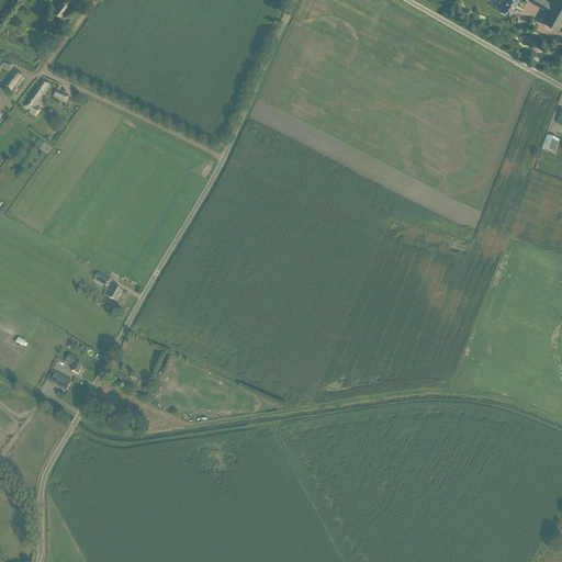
[(54,10),(62,17),(72,0),(57,0),(56,1),(58,3),(54,10)]
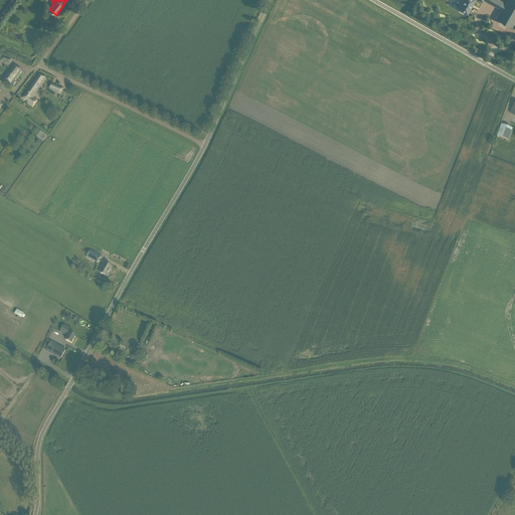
[(459,8),(461,9),(461,10),(460,10),(465,13),(465,12),(465,11),(468,13),(474,0),(479,0),(483,2),(483,0),(458,0),(457,2),(461,4),(459,8)]
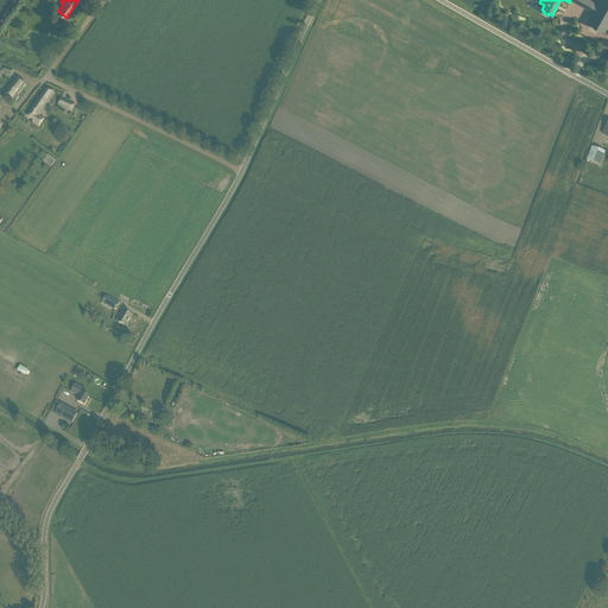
[(607,0),(597,0),(596,4),(589,0),(581,0),(580,4),(591,11),(587,20),(606,31),(607,25),(607,0)]
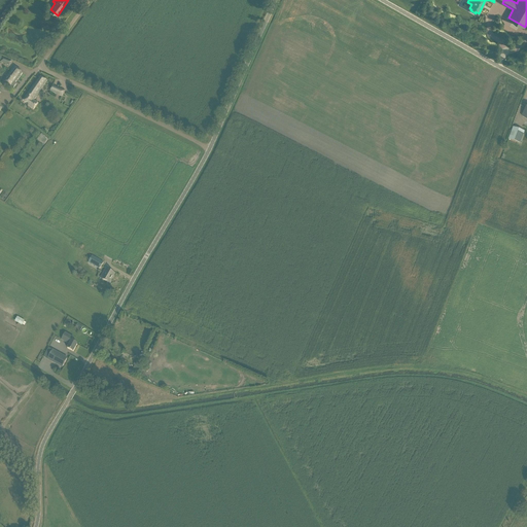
[(14,67),(8,75),(16,80),(23,73),(14,67)]
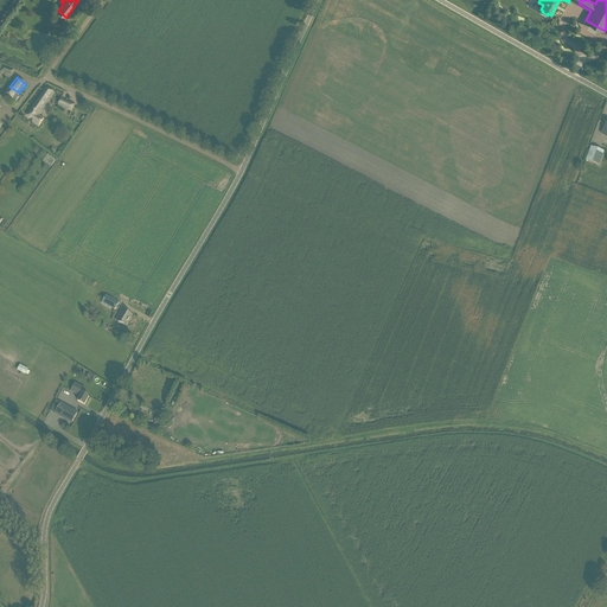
[(10,87),(1,97),(6,101),(7,97),(14,102),(18,97),(17,96),(19,93),(10,87)]
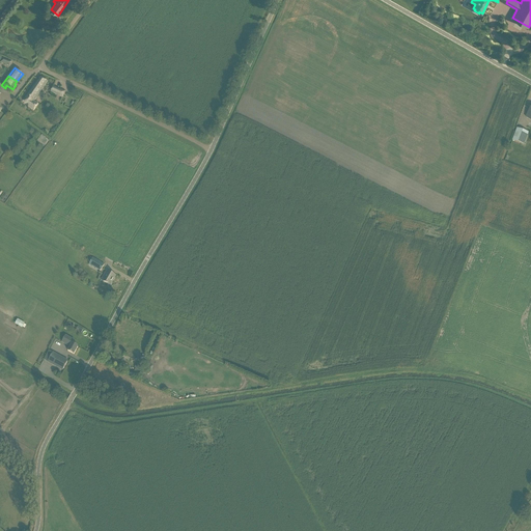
[(28,107),(34,111),(38,104),(35,102),(48,82),(40,77),(35,84),(33,87),(26,96),(23,102),(29,105),(28,107)]
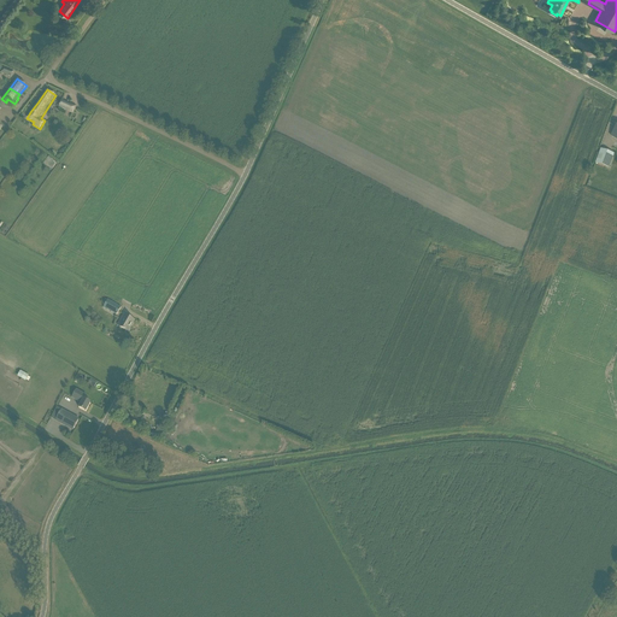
[(59,106),(59,107),(68,111),(68,109),(74,112),(76,107),(62,100),(59,106)]
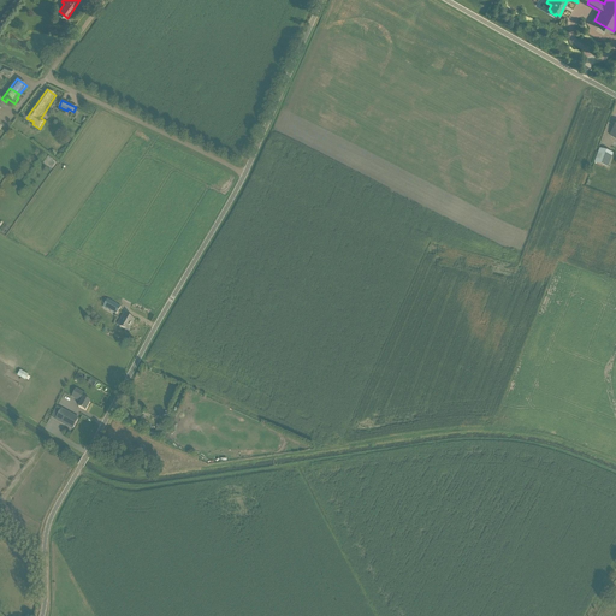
[(594,163),(608,169),(612,154),(599,149),(594,163)]
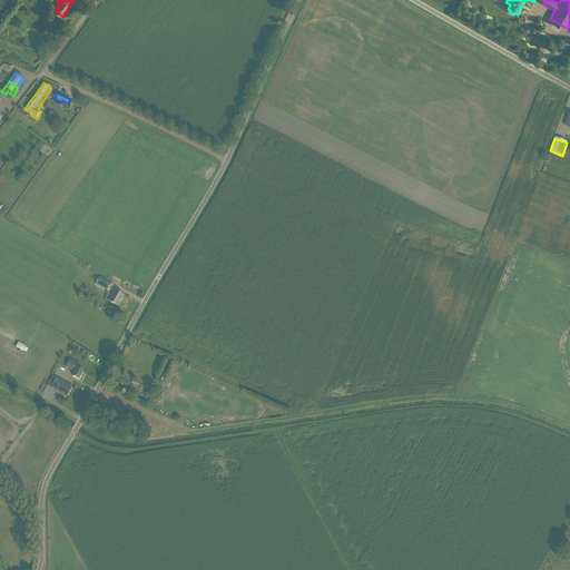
[(96,284),(108,292),(112,284),(99,277),(96,284)]
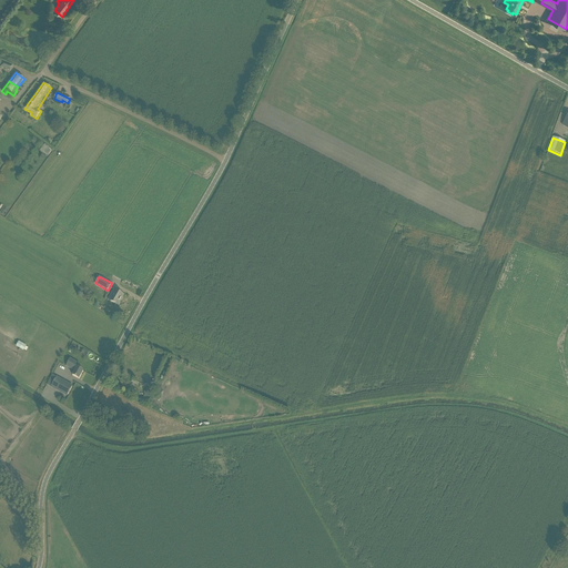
[(111,302),(118,306),(124,295),(114,290),(112,294),(114,295),(111,302)]
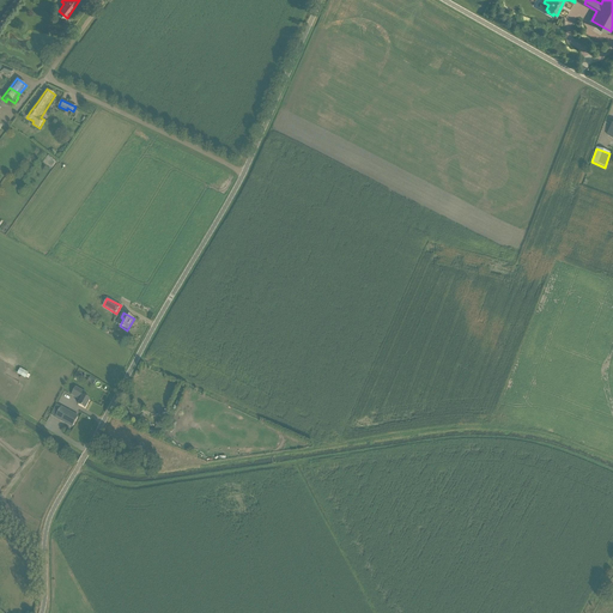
[(20,369),(17,375),(25,378),(29,374),(20,369)]
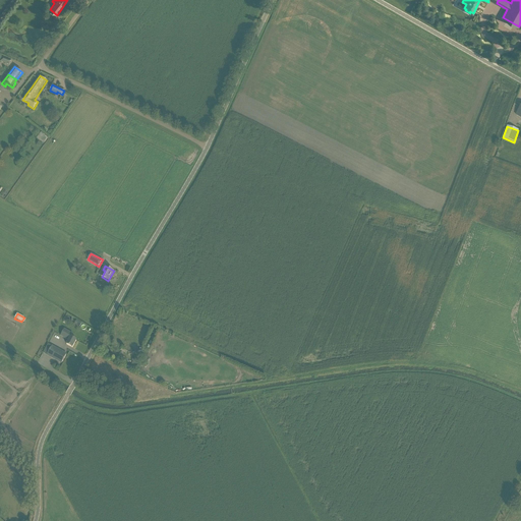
[(60,336),(68,341),(66,345),(68,346),(72,348),(76,341),(71,338),(73,334),(64,330),(60,336)]
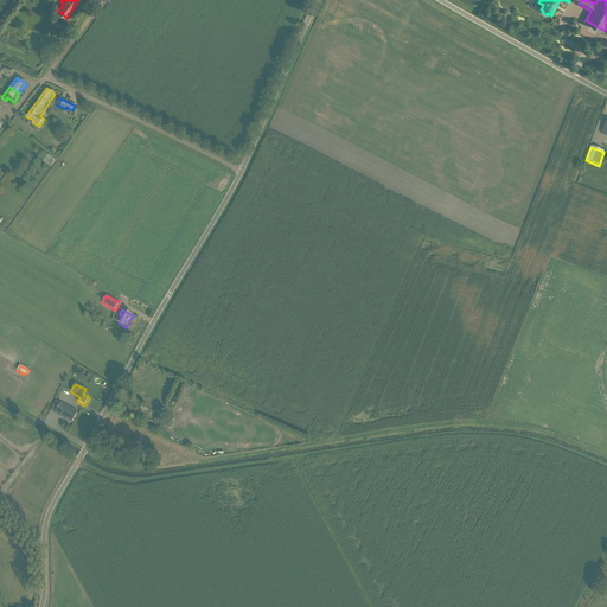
[(56,402),(50,411),(71,423),(77,414),(56,402)]
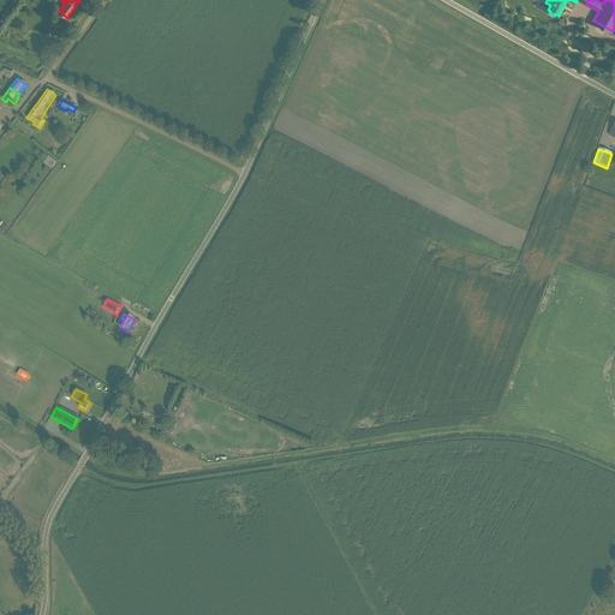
[(160,422),(154,435),(163,440),(166,435),(161,433),(165,424),(160,422)]
